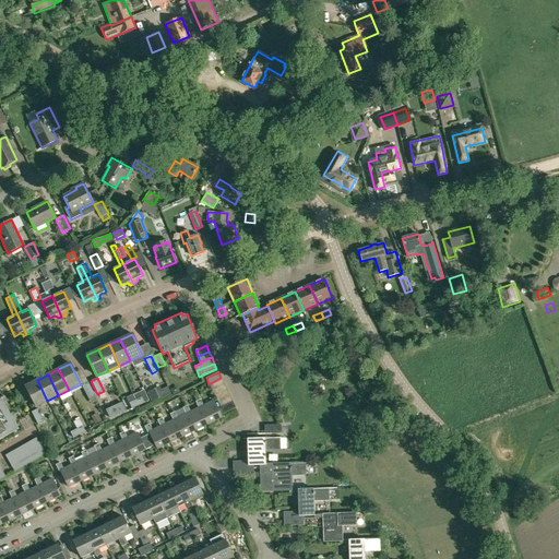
[(209,384),(212,390),(224,384),(221,378),(209,384)]
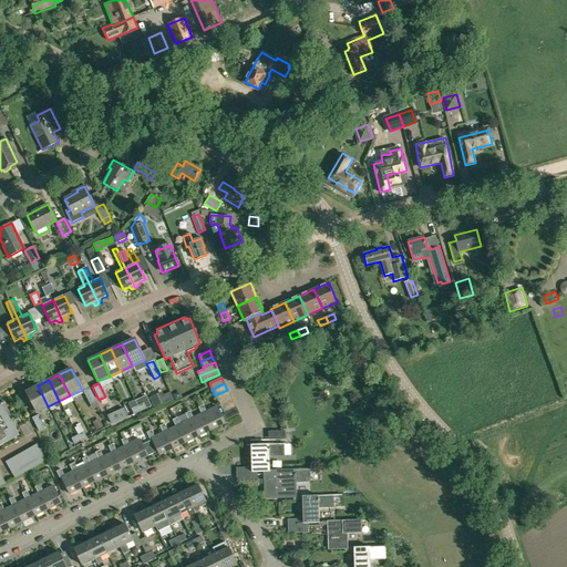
[(26,392),(37,413),(48,406),(38,385),(26,392)]
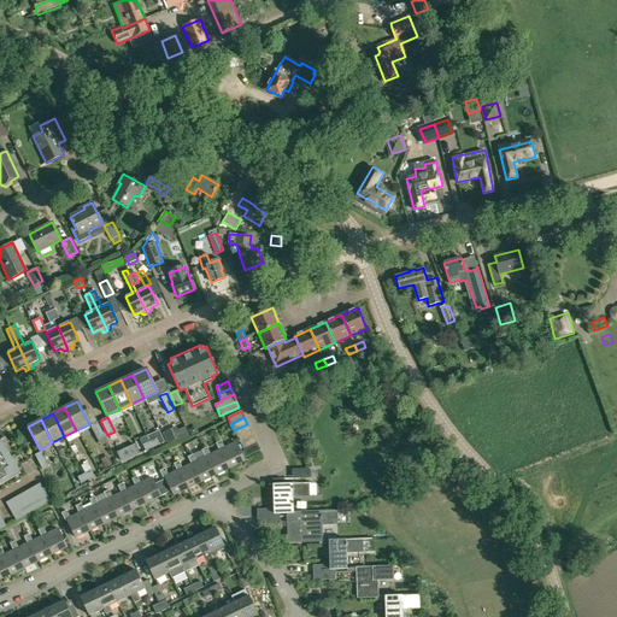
[(89,425),(98,440),(104,436),(97,422),(89,425)]
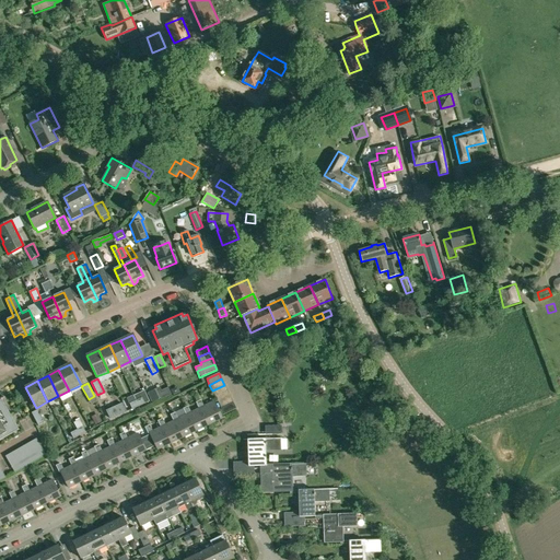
[(212,391),(216,397),(228,391),(224,385),(212,391)]
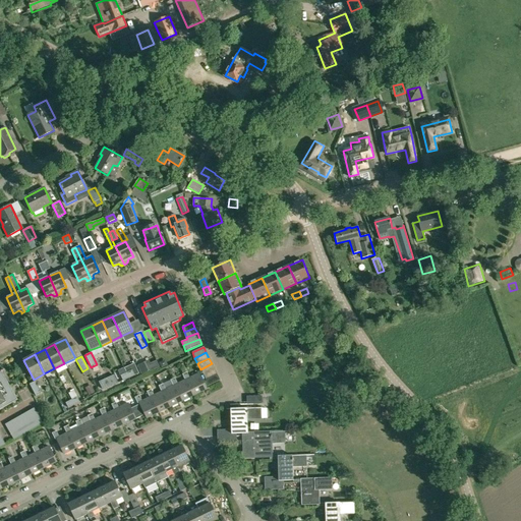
[(137,364),(141,374),(152,369),(148,360),(137,364)]
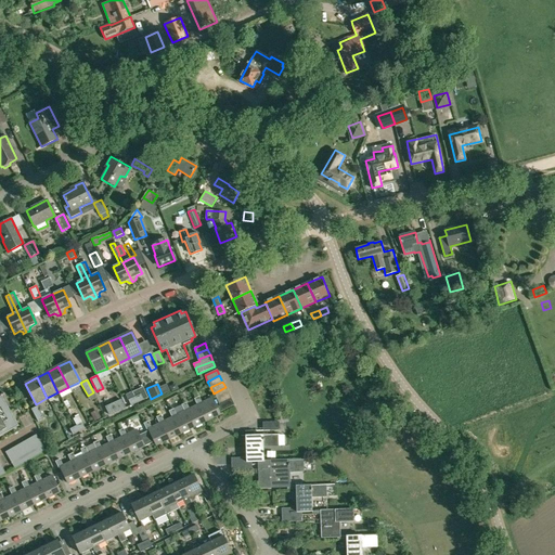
[(214,394),(216,399),(228,392),(226,387),(214,394)]
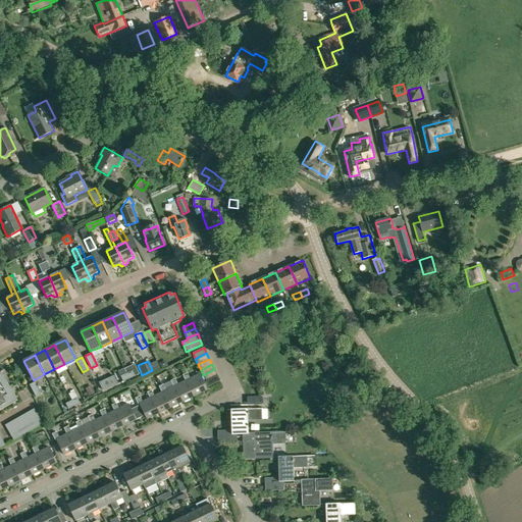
[(203,375),(206,380),(217,375),(214,369),(203,375)]
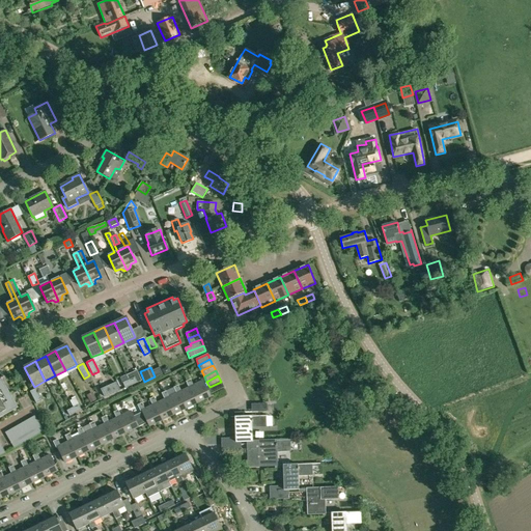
[(135,378),(129,380),(131,386),(137,383),(135,378)]
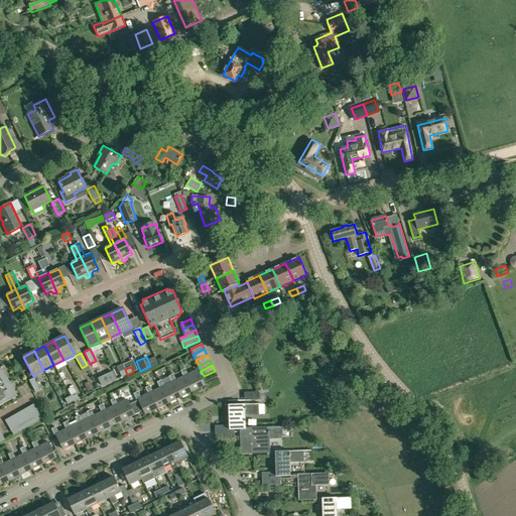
[(180,371),(183,376),(191,391),(205,385),(197,370),(187,374),(184,369),(180,371)]
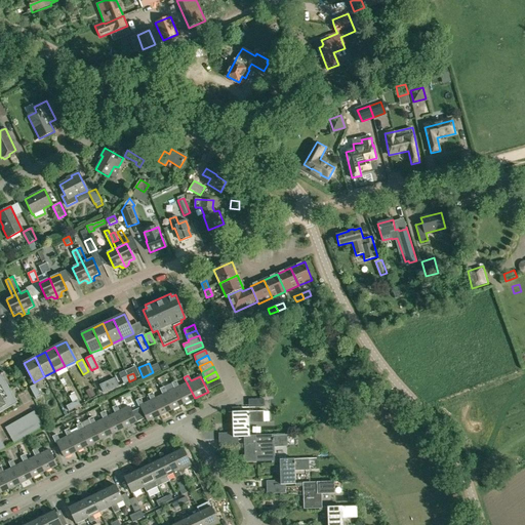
[(207,382),(209,388),(221,382),(218,377),(207,382)]
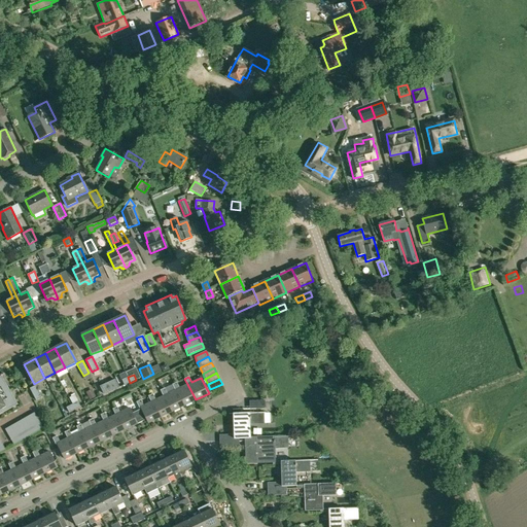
[(187,384),(179,388),(176,382),(172,384),(175,390),(182,406),(196,399),(187,384)]
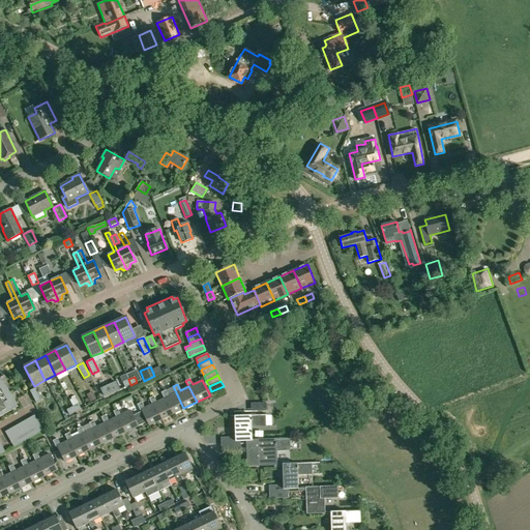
[(0,415),(11,409),(8,404),(13,401),(4,385),(0,387),(0,415)]
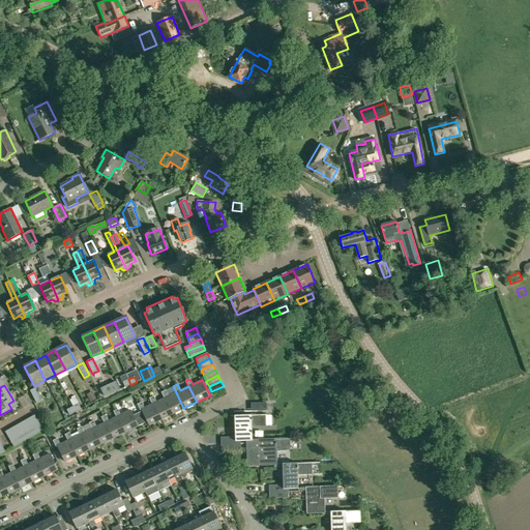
[(105,396),(110,394),(106,386),(100,389),(105,396)]
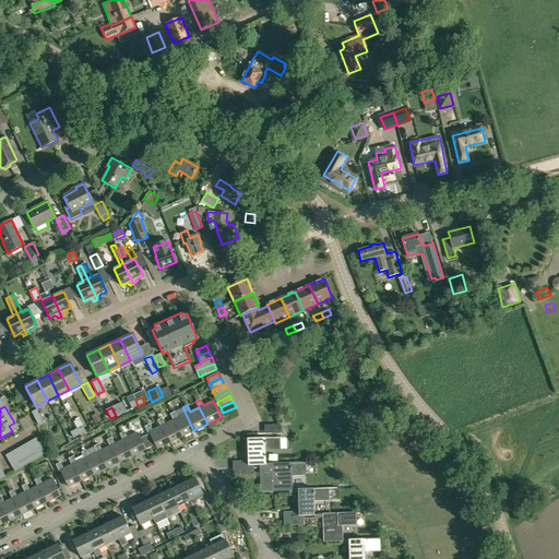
[(31,412),(38,425),(44,421),(37,408),(31,412)]
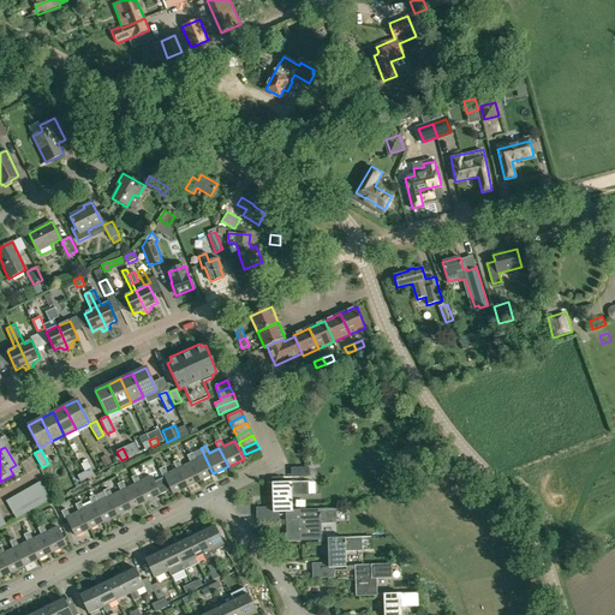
[(189,463),(198,481),(213,473),(204,455),(195,460),(191,453),(186,455),(190,461),(189,463)]
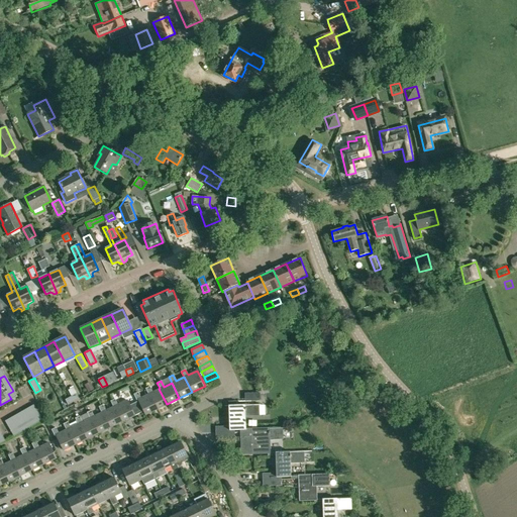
[(146,395),(153,411),(167,404),(159,389),(151,392),(149,387),(144,389),(147,394),(146,395)]
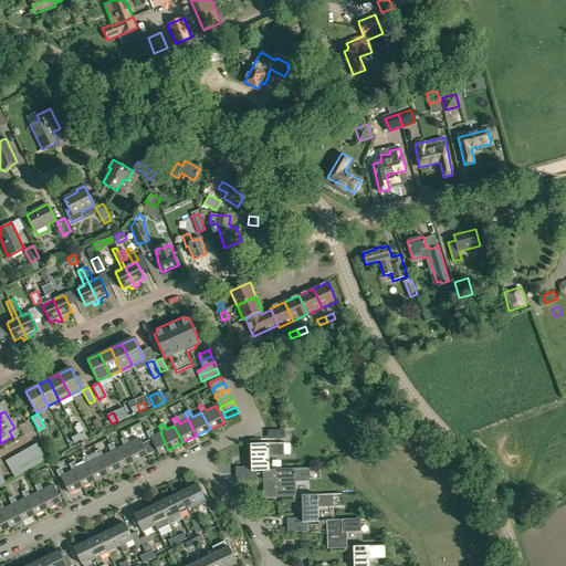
[(142,443),(147,456),(157,450),(159,454),(168,450),(160,432),(154,436),(150,430),(146,432),(149,438),(150,438),(150,439),(142,443)]
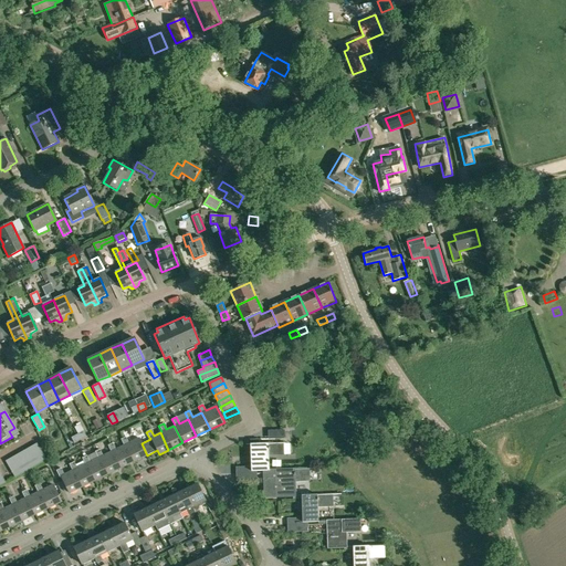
[(83,431),(77,435),(80,440),(86,437),(83,431)]
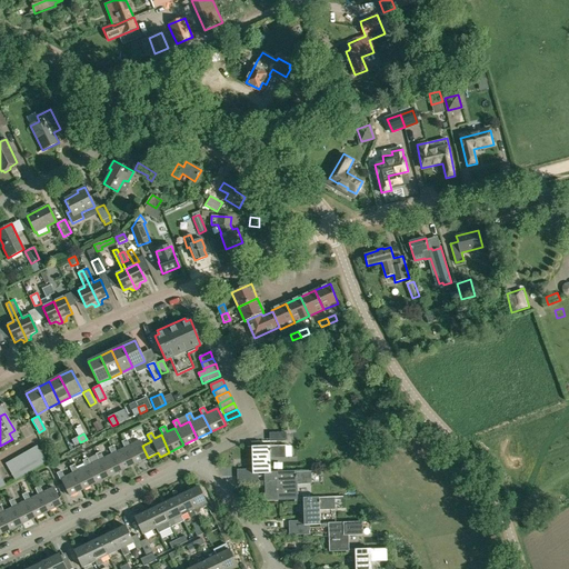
[(71,440),(75,446),(80,442),(78,437),(71,440)]
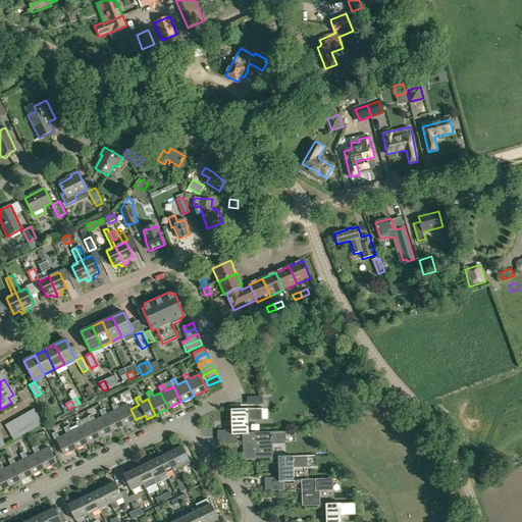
[(111,405),(114,411),(116,410),(123,425),(136,420),(131,409),(127,405),(118,409),(115,403),(111,405)]
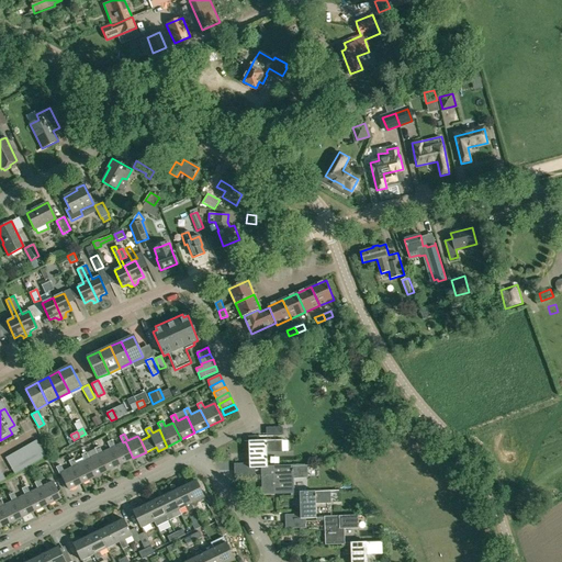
[(261,470),(274,470),(274,467),(268,468),(267,452),(281,452),(281,440),(258,440),(258,437),(249,437),(249,441),(248,441),(249,463),(234,464),(235,471),(255,471),(261,470)]
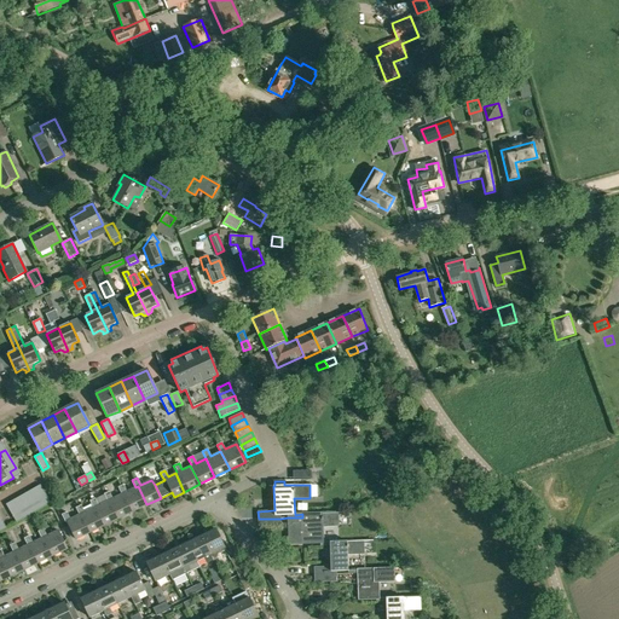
[(138,486),(136,487),(126,492),(122,485),(117,487),(121,495),(123,493),(132,512),(146,504),(138,486)]
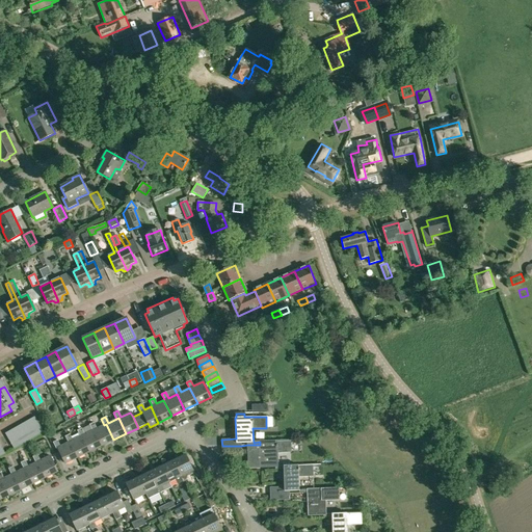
[(94,430),(102,446),(113,440),(106,424),(104,425),(96,429),(94,423),(88,425),(91,431),(94,430)]
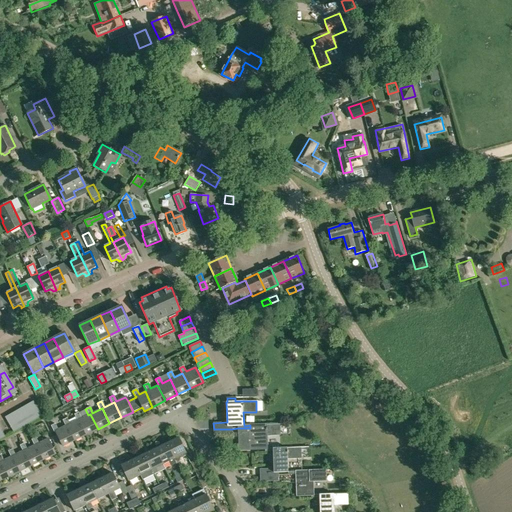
[(86,435),(98,429),(90,414),(88,415),(81,418),(78,412),(73,415),(76,420),(79,419),(86,435)]
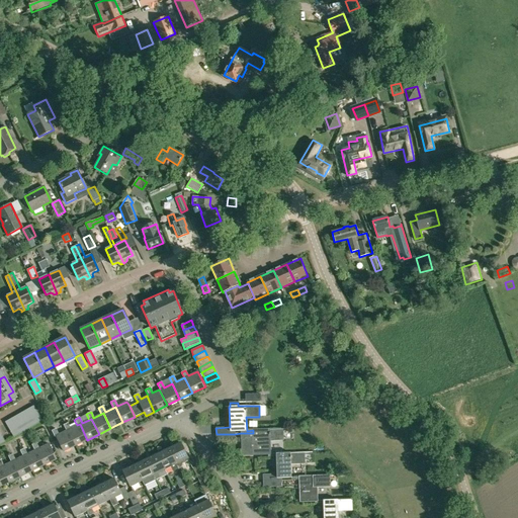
[(76,445),(87,440),(80,424),(77,425),(70,429),(67,423),(63,425),(66,431),(68,430),(76,445)]
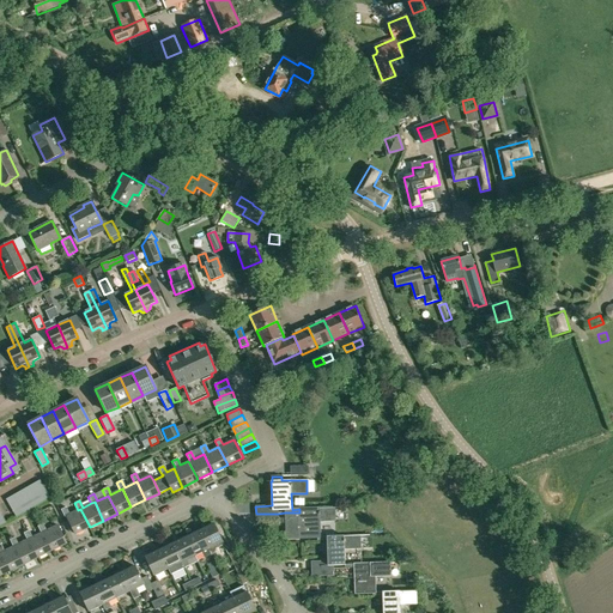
[(76,534),(90,527),(80,509),(78,510),(68,515),(65,508),(61,510),(65,517),(66,516),(76,534)]
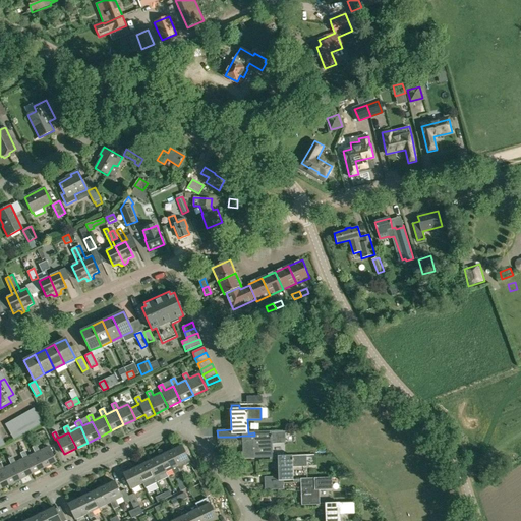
[(270,460),(278,460),(279,456),(272,457),(271,444),(285,443),(285,431),(254,432),(254,436),(242,436),(243,458),(270,457),(270,460)]
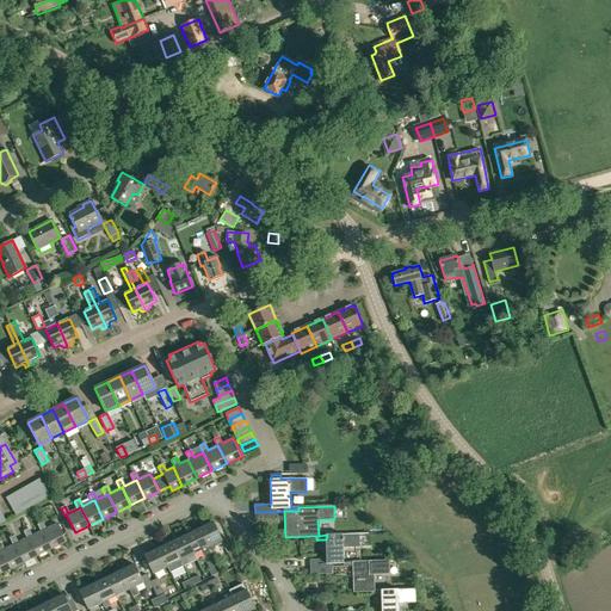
[(38,524),(41,531),(43,530),(51,549),(66,542),(57,523),(45,529),(43,522),(38,524)]
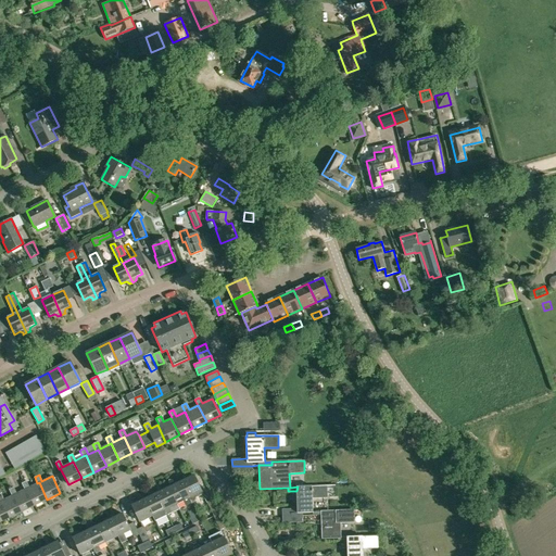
[(193,476),(181,481),(192,503),(194,502),(197,497),(203,494),(193,476)]
